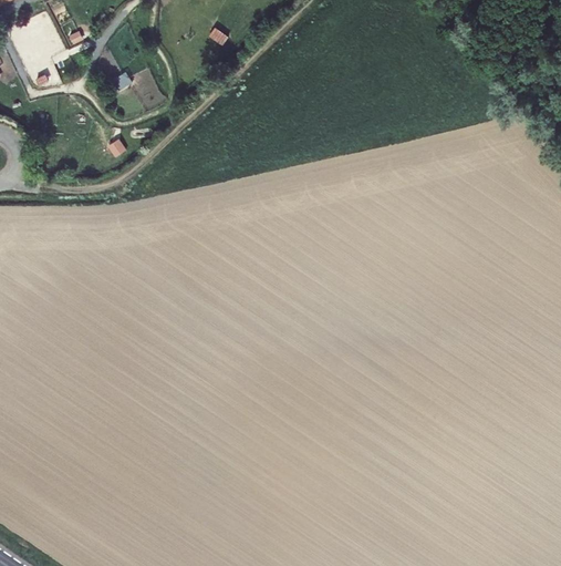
[(209,35),(222,45),(228,37),(216,27),(209,35)]
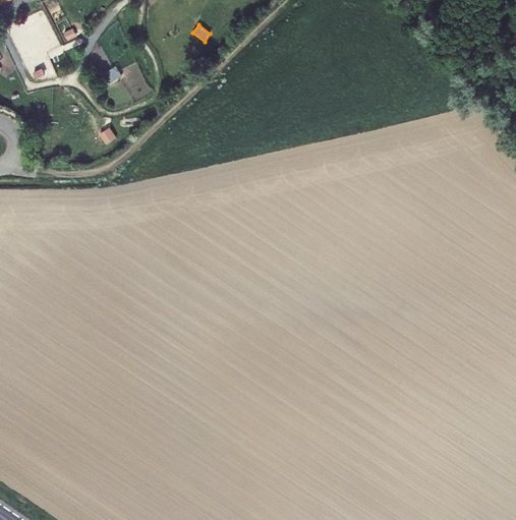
[(73,29),(64,33),(68,41),(76,36),(73,29)]
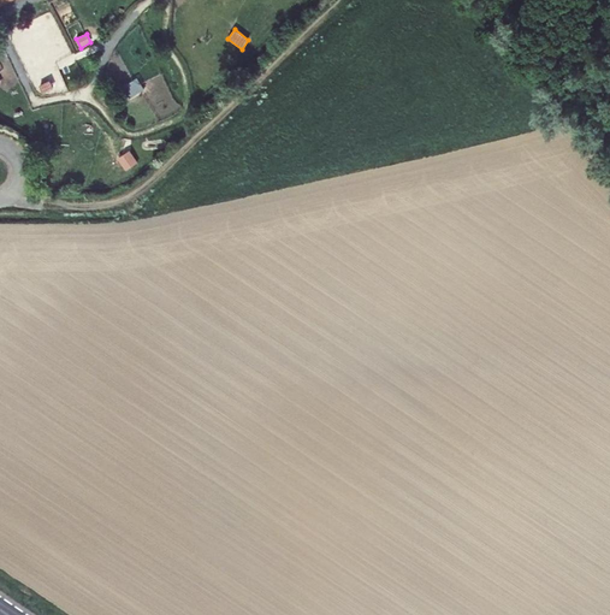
[(132,76),(119,86),(128,98),(141,88),(132,76)]
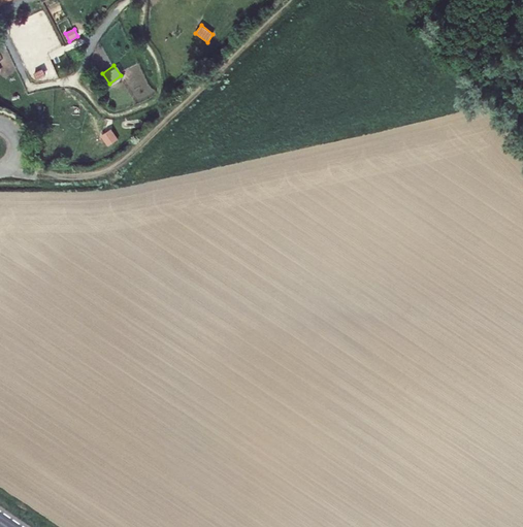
[(42,69),(33,73),(36,80),(45,76),(42,69)]
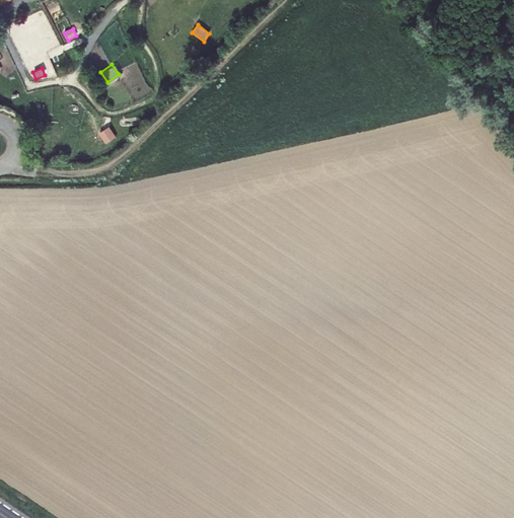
[(106,126),(97,133),(104,143),(114,136),(106,126)]
